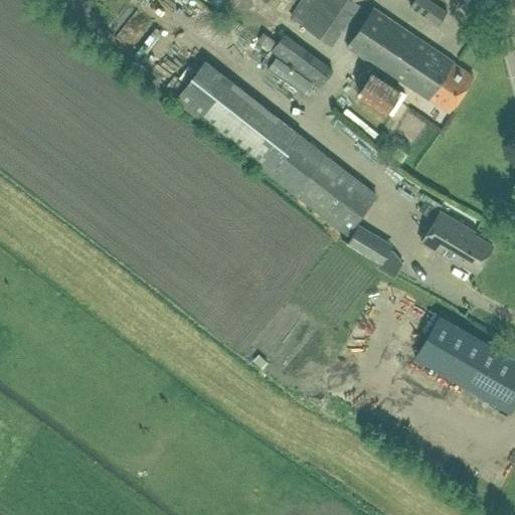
[(256,0),(275,21),(285,12),(273,0),(256,0)]
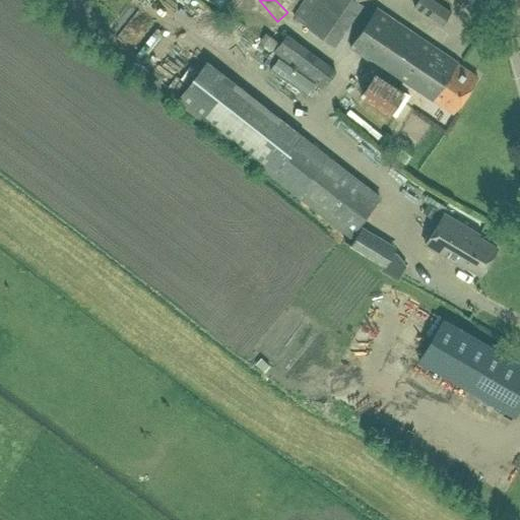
[(348,0),(306,0),(291,21),(324,44),(352,2),(348,0)]
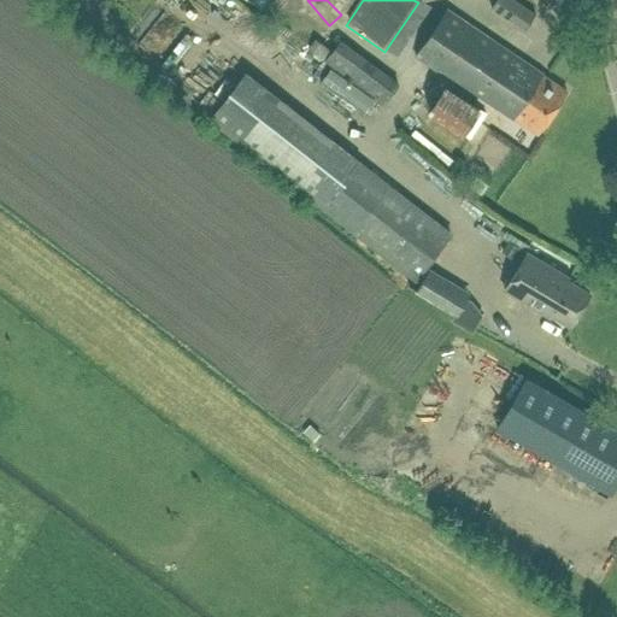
[(524,30),(534,13),(513,0),(493,0),(489,7),(524,30)]
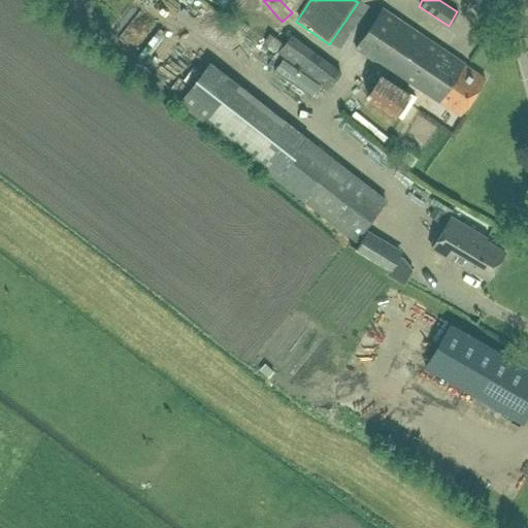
[(354,2),(336,45),(348,51),(365,7),(354,2)]
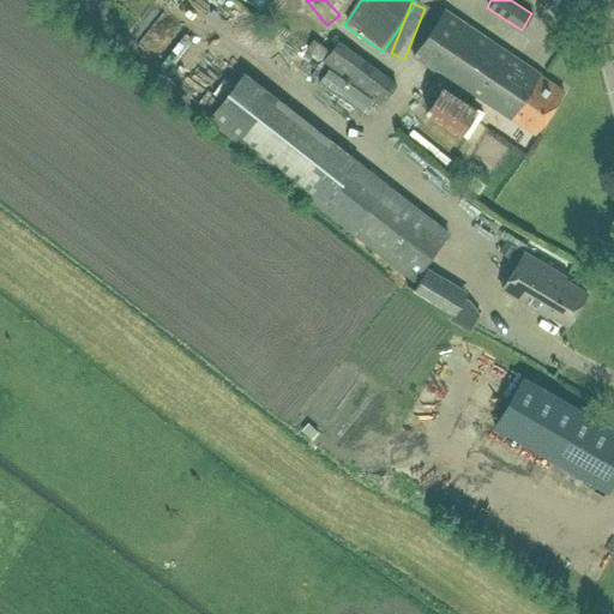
[(533,67),(444,7),(411,55),(433,70),(434,67),(510,119),(511,116),(534,132),(563,90),(540,73),(537,77),(529,72),(533,67)]
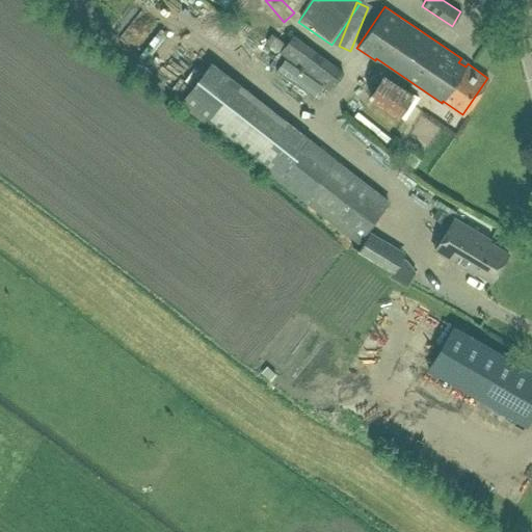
[(293,33),(286,43),(271,33),(265,42),(278,52),(330,90),(344,71),(293,33)]
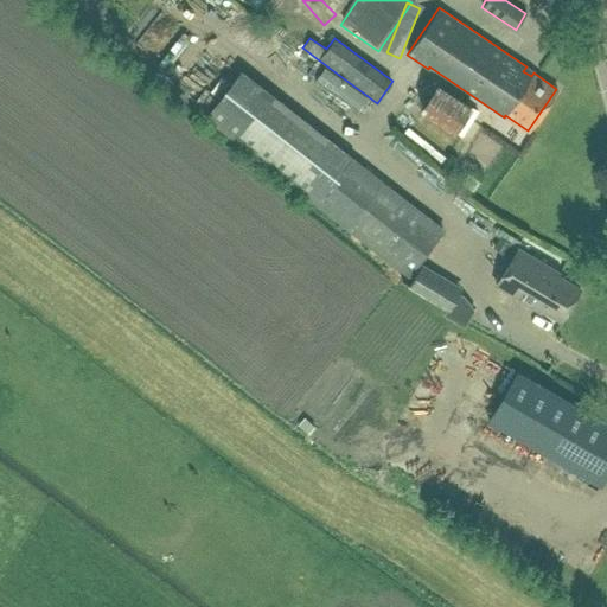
[(365,96),(325,66),(315,80),(356,109),(365,96)]
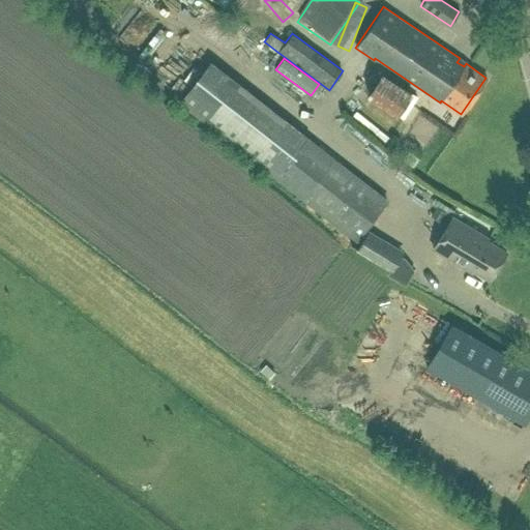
[(234,83),(210,62),(202,72),(194,66),(184,80),(192,86),(179,101),(204,122),(356,239),(387,200),(234,83)]
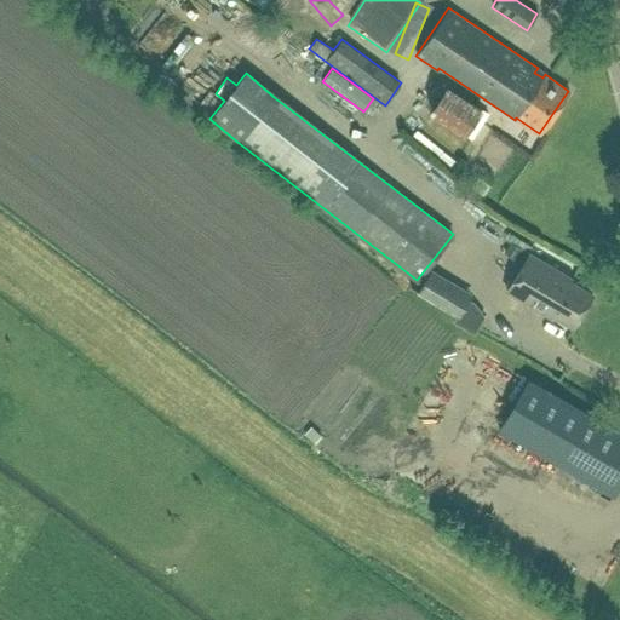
[(447,84),(428,112),(465,137),(484,109),(447,84)]
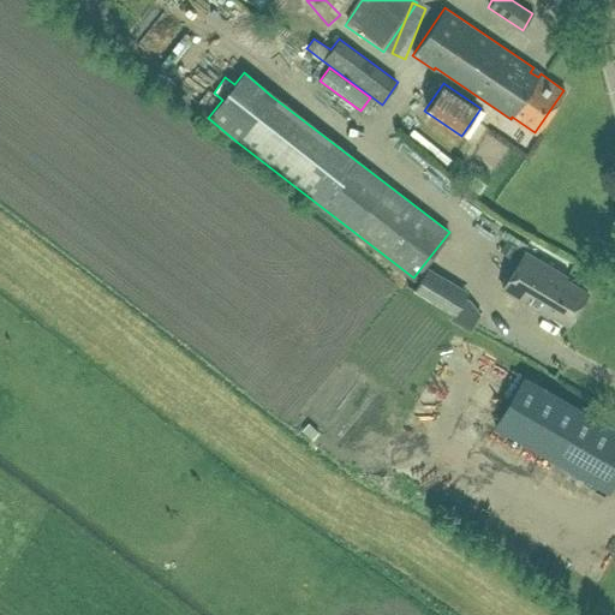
[(455,161),(413,127),(408,135),(424,148),(425,147),(435,155),(434,156),(448,169),(455,161)]
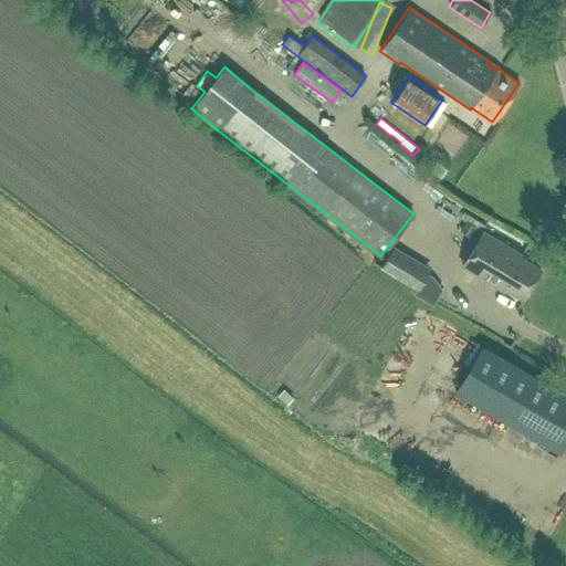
[(524,299),(541,269),(520,257),(521,253),(482,231),(462,265),(498,286),(499,283),(524,299)]
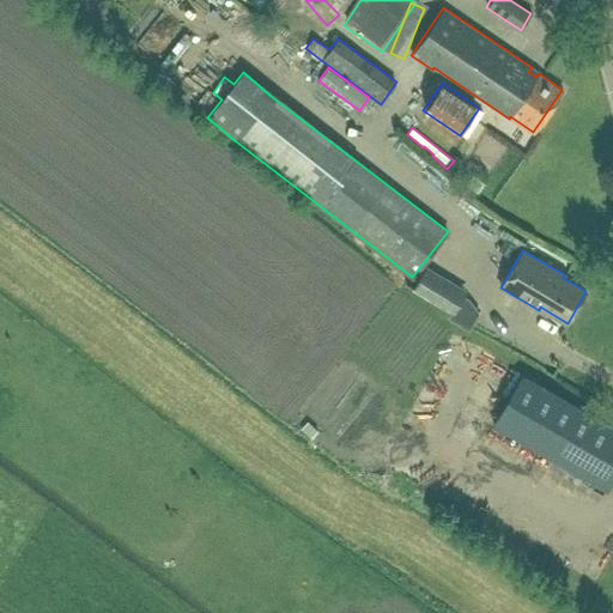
[(466,292),(425,267),(412,289),(453,314),(466,292)]
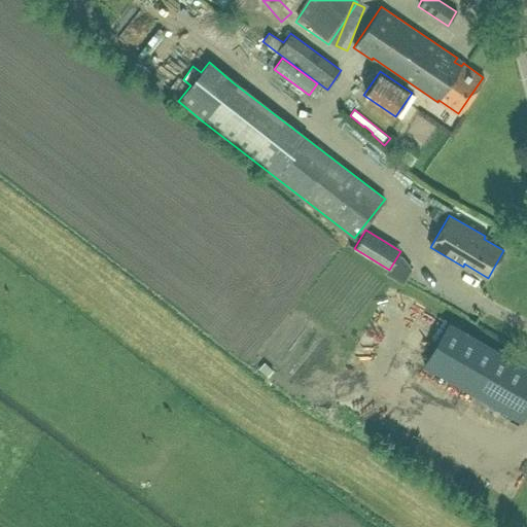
[(521,422),(526,411),(526,366),(448,321),(423,364),(521,422)]
